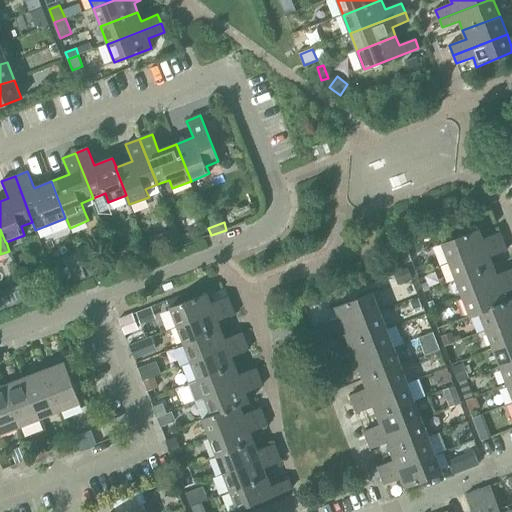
[(450,263),(504,243),(500,234),(484,240),(480,230),(442,244),(450,263)]
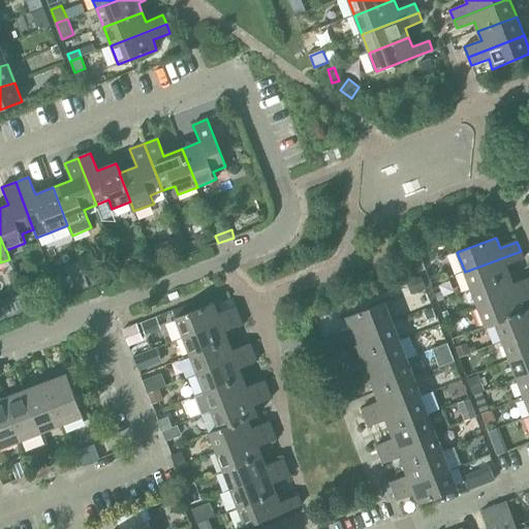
[(472,290),(510,276),(507,267),(524,259),(521,251),(465,272),(472,290)]
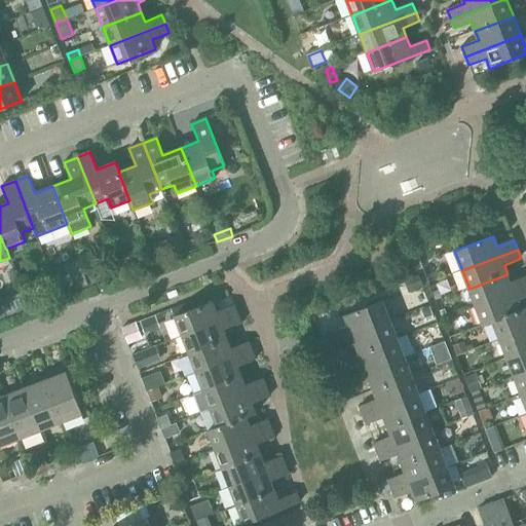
[(87,286),(82,272),(70,276),(74,290),(87,286)]
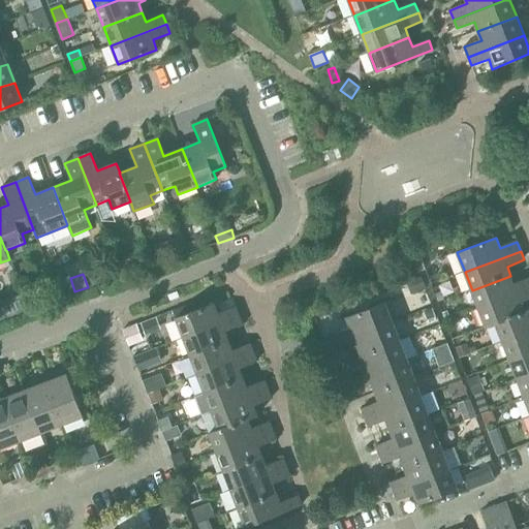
[(104,281),(101,275),(89,279),(92,286),(104,281)]
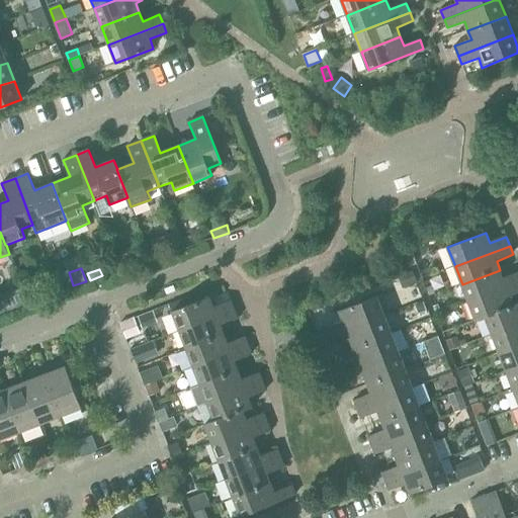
[(469,303),(517,283),(517,272),(504,279),(500,270),(462,284),(469,303)]
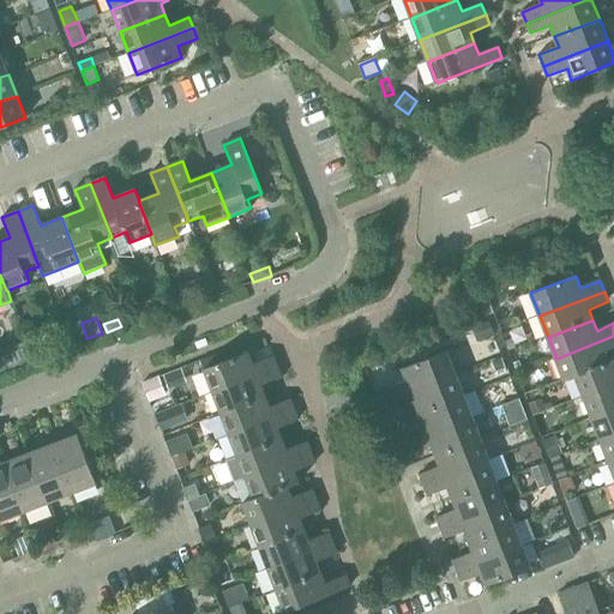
[(479,342),(495,335),(489,321),(488,321),(473,327),(479,342)]
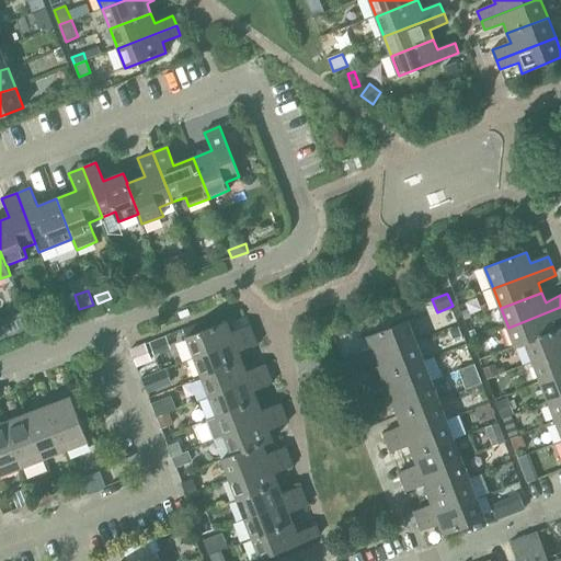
[(516,346),(560,329),(560,328),(557,330),(553,321),(560,318),(560,307),(508,328),(516,346)]
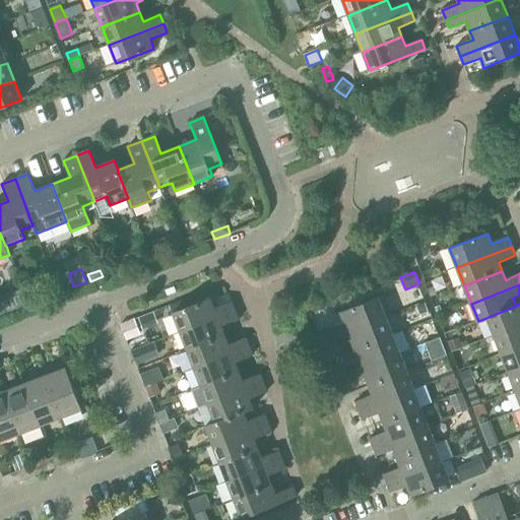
[(331,339),(388,317),(380,298),(341,313),(345,322),(328,329),(331,339)]
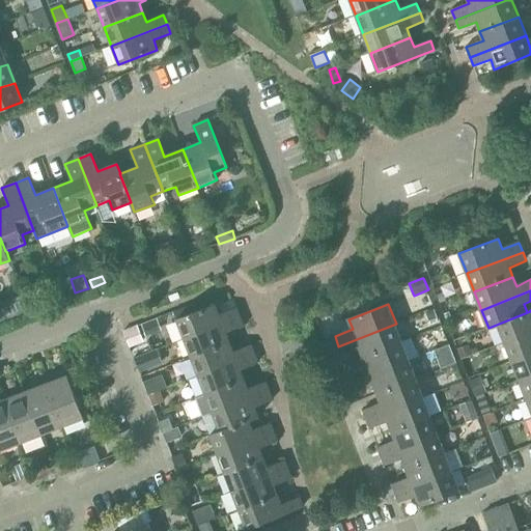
[(216,305),(176,319),(184,339),(241,317),(236,308),(219,314),(216,305)]
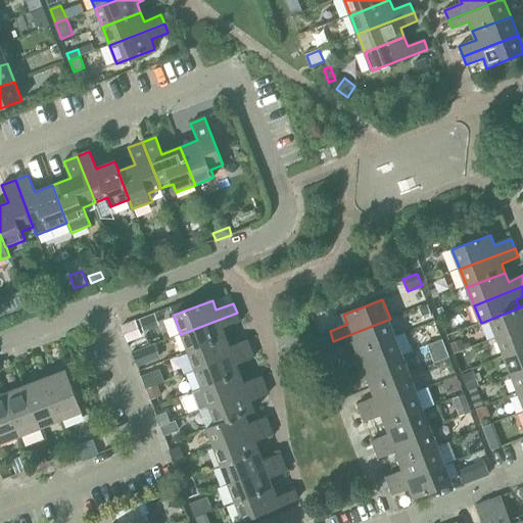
[(522,306),(481,323),(481,324),(490,320),(497,339),(522,328),(522,306)]
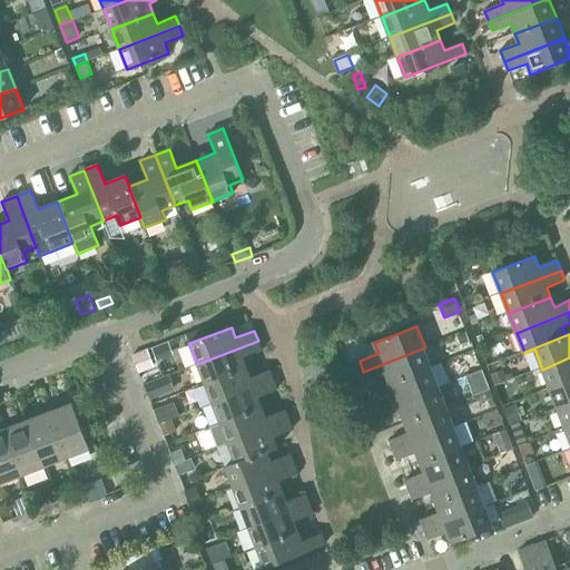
[(258,341),(197,364),(205,384),(247,367),(243,357),(262,351),(258,341)]
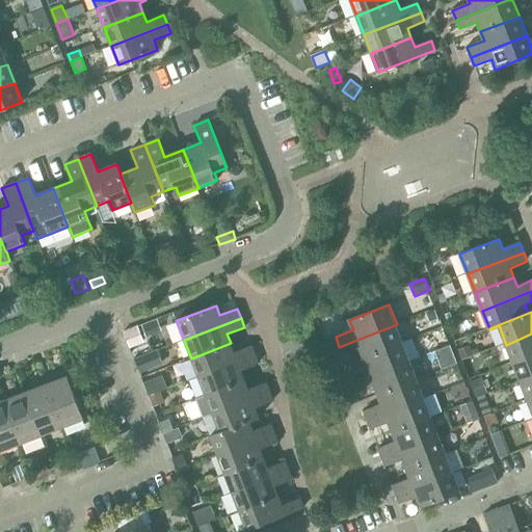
[(148,337),(162,331),(158,320),(143,325),(148,337)]
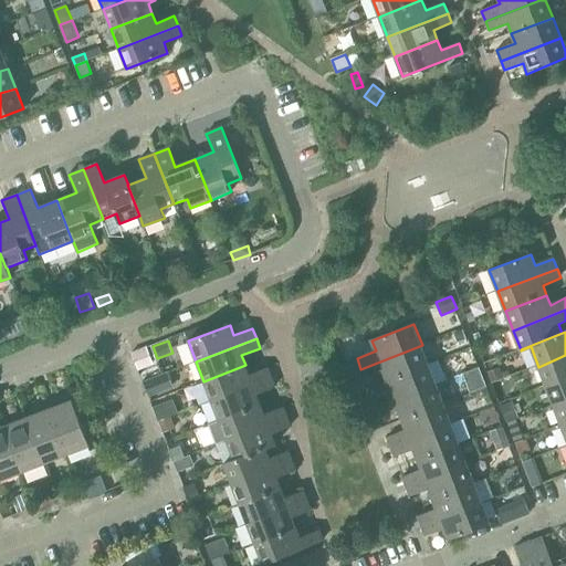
[(387,380),(429,365),(422,345),(360,369),(365,378),(384,370),(387,380)]
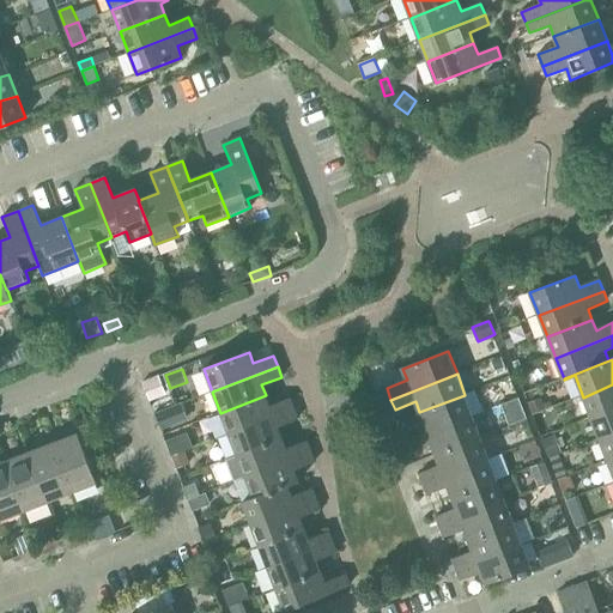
[(159,376),(144,383),(151,401),(167,395),(159,376)]
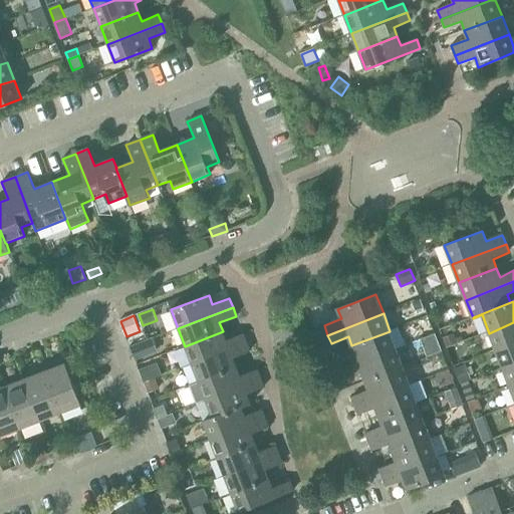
[(496,350),(513,342),(513,322),(489,333),(496,350)]
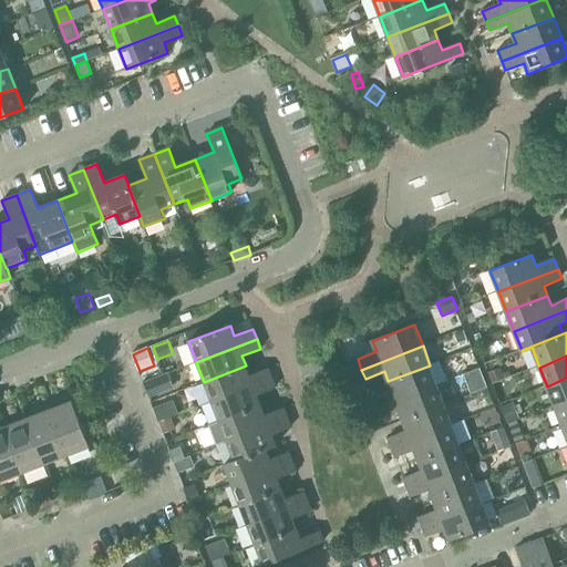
[(246,366),(204,382),(212,402),(271,379),(268,369),(250,375),(246,366)]
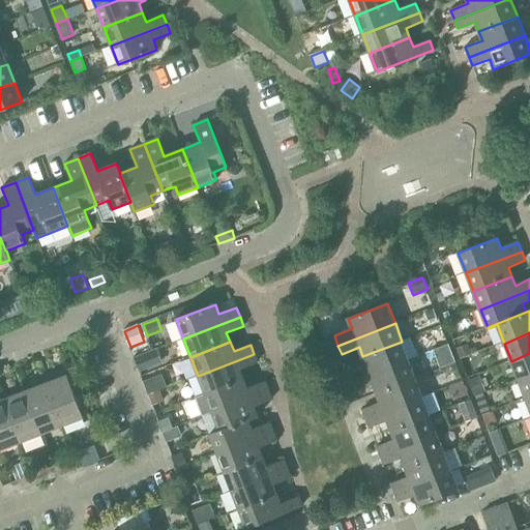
[(352,382),(409,360),(402,342),(362,356),(366,366),(349,373),(352,382)]
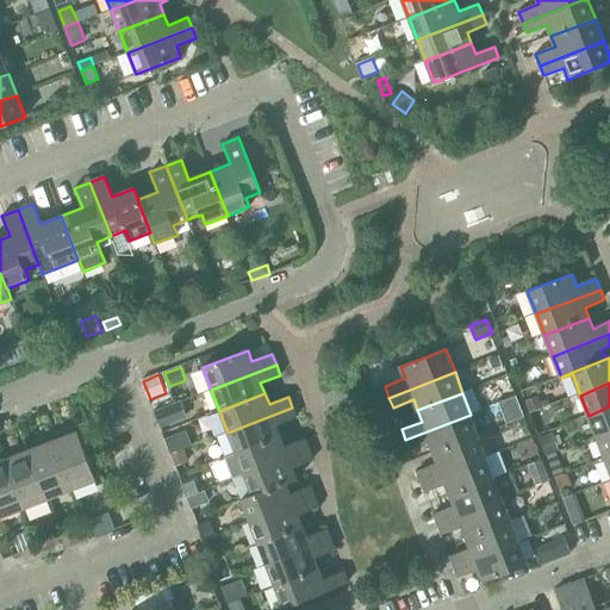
[(524,417),(516,397),(499,404),(506,424),(524,417)]
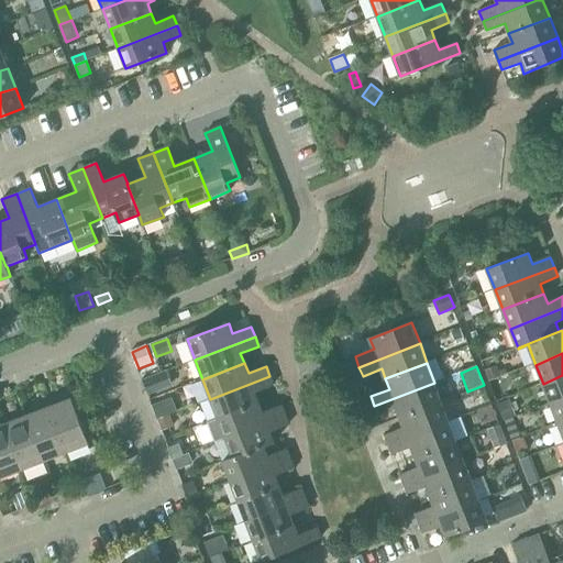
[(498,366),(486,371),(490,381),(503,376),(498,366)]
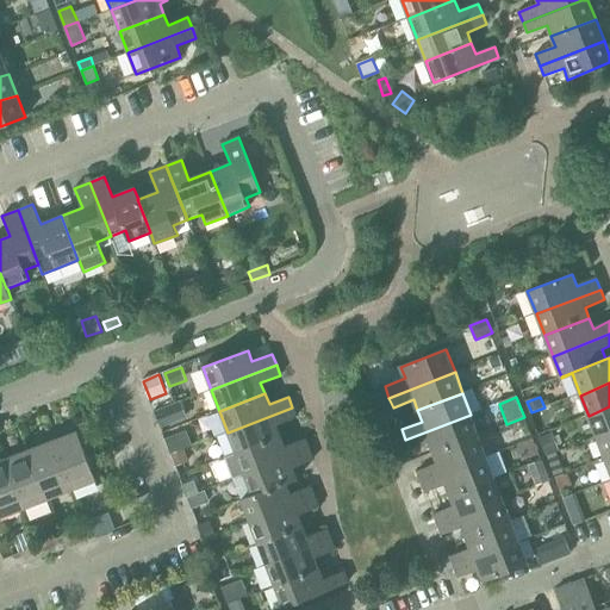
[(597,437),(609,433),(609,406),(589,416),(597,437)]
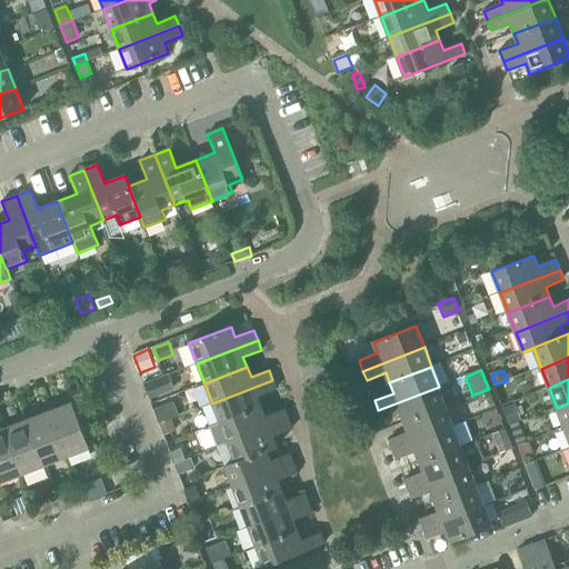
[(145,383),(150,399),(159,396),(153,380),(145,383)]
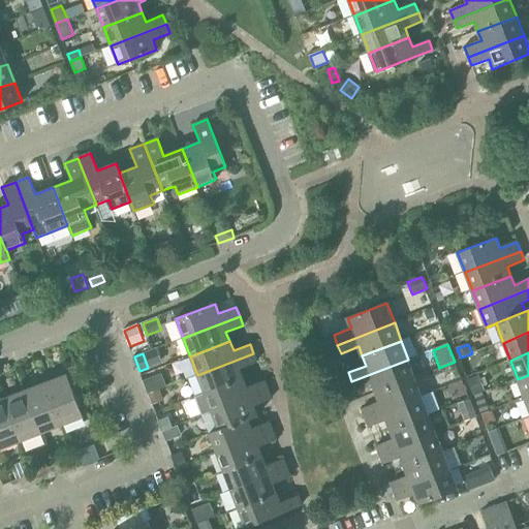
[(253,353),(197,375),(205,394),(244,378),(241,369),(257,363),(253,353)]
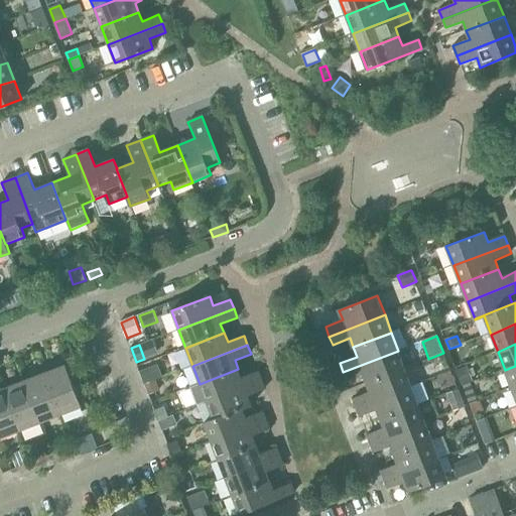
[(464,354),(461,345),(449,349),(453,358),(464,354)]
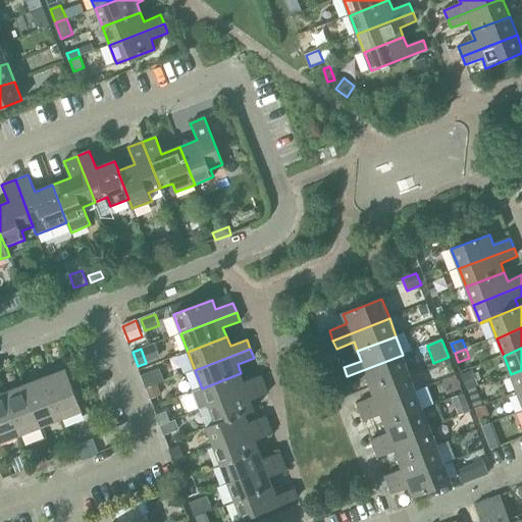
[(371,387),(410,372),(403,355),(347,376),(350,384),(368,378),(371,387)]
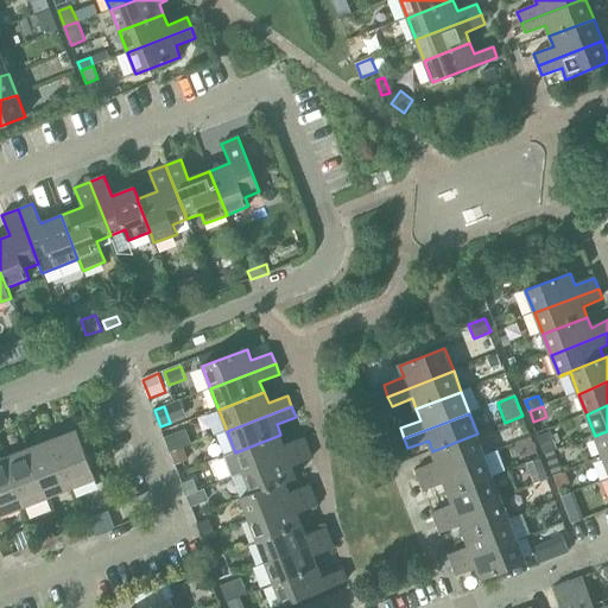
[(52,439),(71,488),(96,479),(77,430),(52,439)]
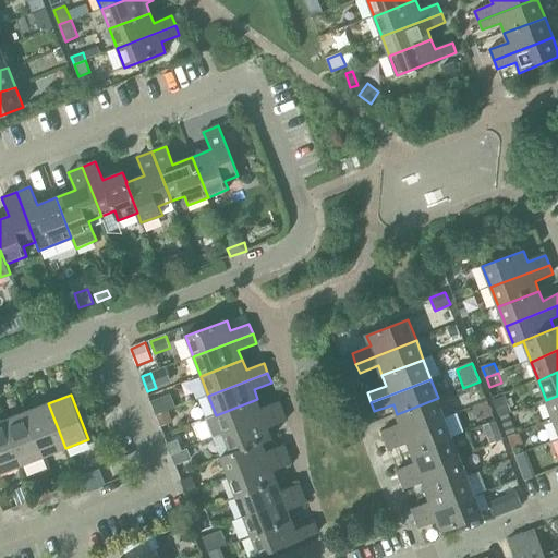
[(152,402),(157,415),(169,411),(177,408),(171,395),(152,402)]
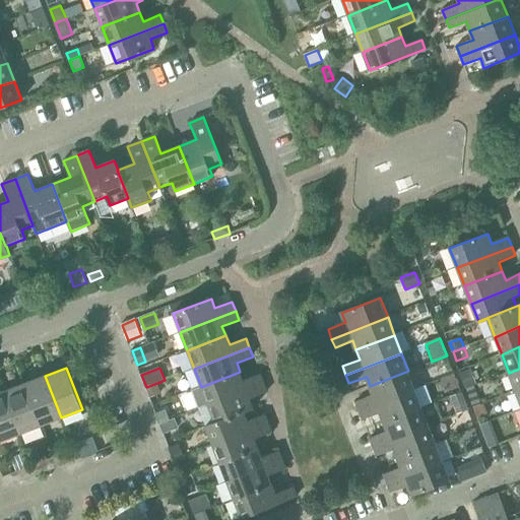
[(516,391),(519,389),(519,369),(509,373),(516,391)]
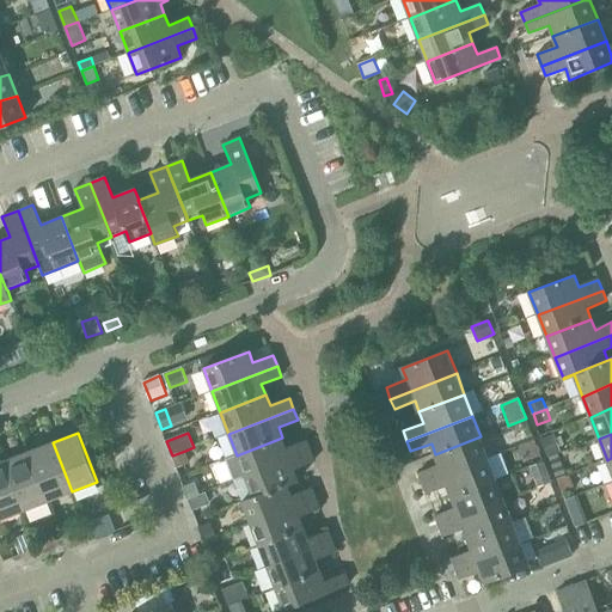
[(543,440),(550,458),(558,454),(562,453),(555,435),(543,440)]
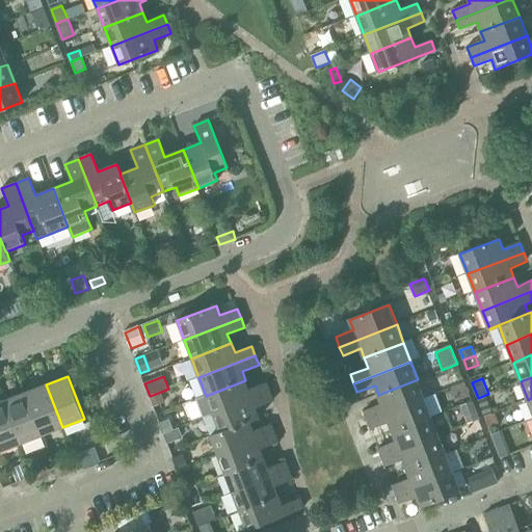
[(368,420),(425,398),(418,379),(378,395),(382,404),(364,410),(368,420)]
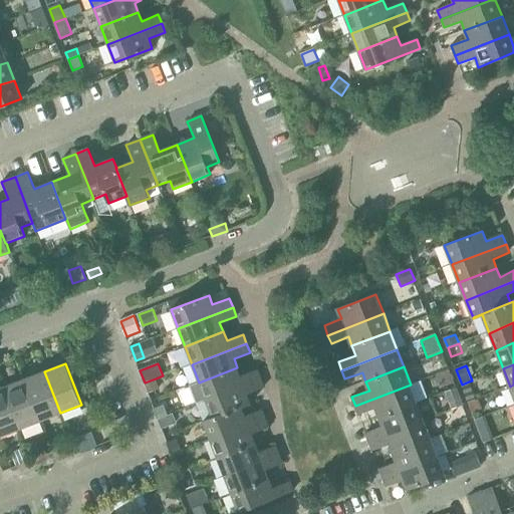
[(199,382),(190,386),(196,404),(197,404),(206,401),(260,379),(256,369),(240,376),(237,367),(199,382)]
